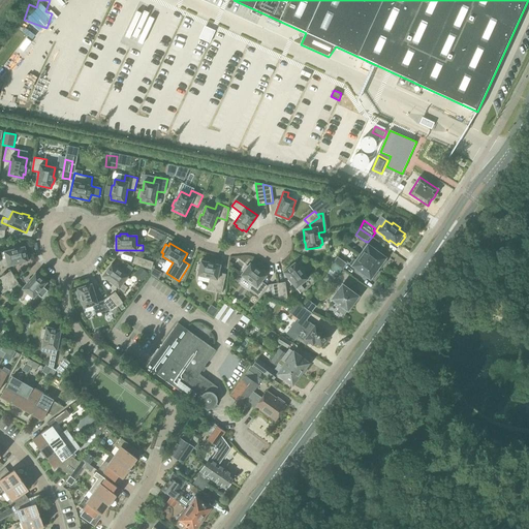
[(362,256),(380,270),(381,268),(383,269),(389,261),(386,260),(387,258),(380,253),(381,252),(376,248),(375,250),(367,244),(363,249),(366,251),(362,256)]
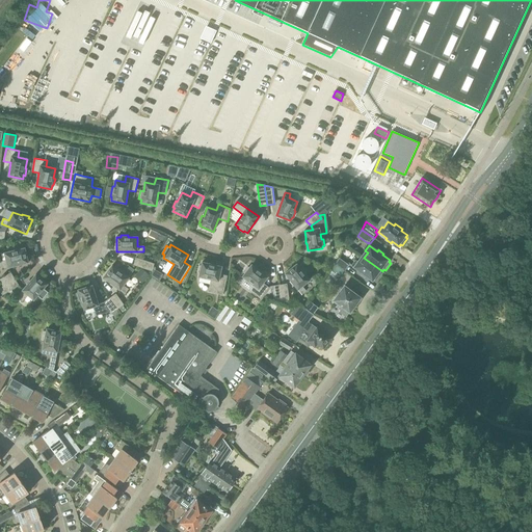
[(2,269),(28,263),(25,248),(21,249),(21,247),(14,249),(15,250),(4,253),(6,260),(0,262),(2,269)]
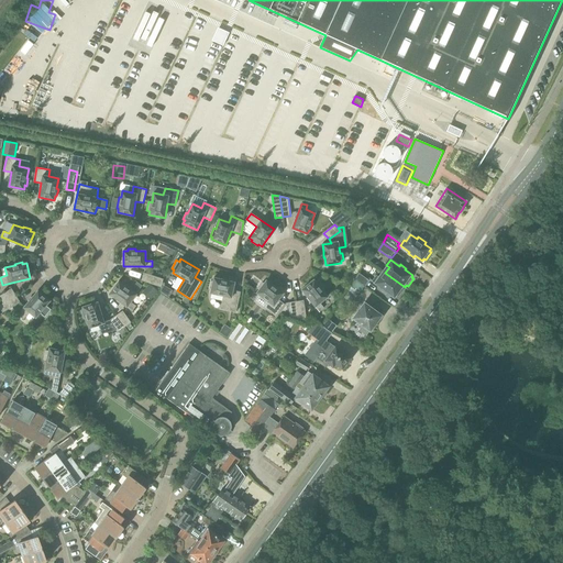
[(142,280),(161,287),(163,279),(144,273),(142,280)]
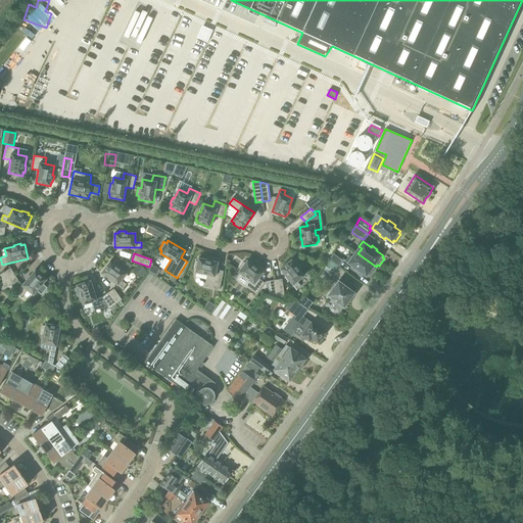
[(375,268),(376,267),(358,253),(353,259),(351,257),(347,263),(357,269),(354,271),(361,274),(362,273),(368,277),(370,275),(372,277),(377,270),(375,268)]
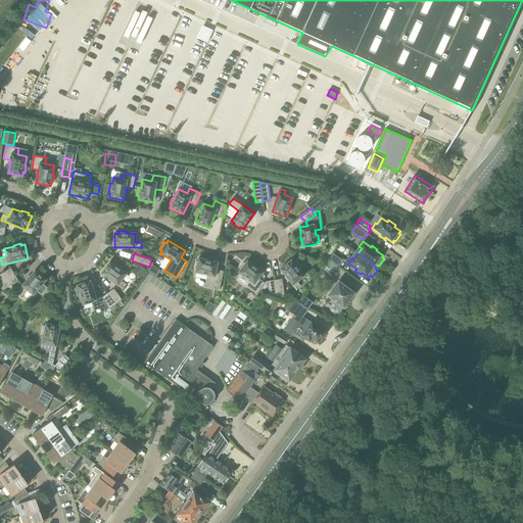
[(341,269),(345,263),(335,256),(331,262),(341,269)]
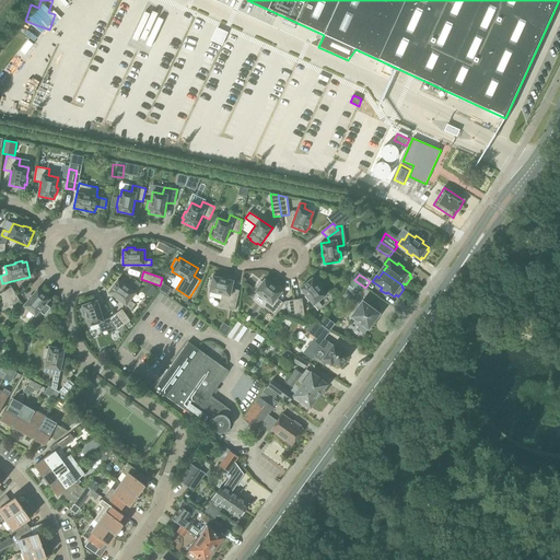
[(240,290),(232,289),(234,281),(213,276),(212,280),(210,280),(209,287),(210,287),(209,291),(222,294),(220,307),(234,311),(240,290)]
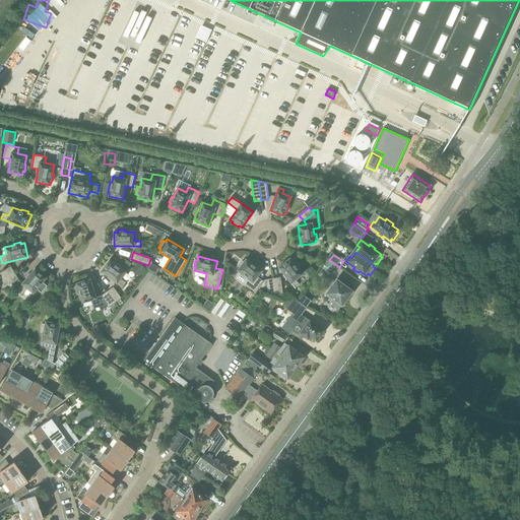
[(291,260),(290,258),(278,267),(296,287),(300,284),(296,279),(303,274),(298,267),(300,265),(295,259),(291,260)]
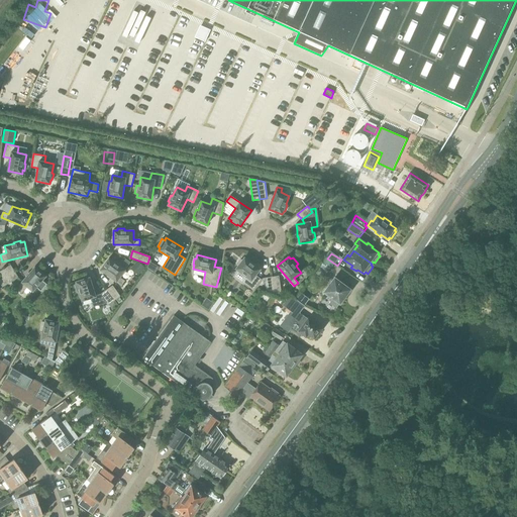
[(117,265),(118,263),(113,259),(112,261),(109,257),(100,270),(122,285),(125,281),(120,278),(125,270),(117,265)]
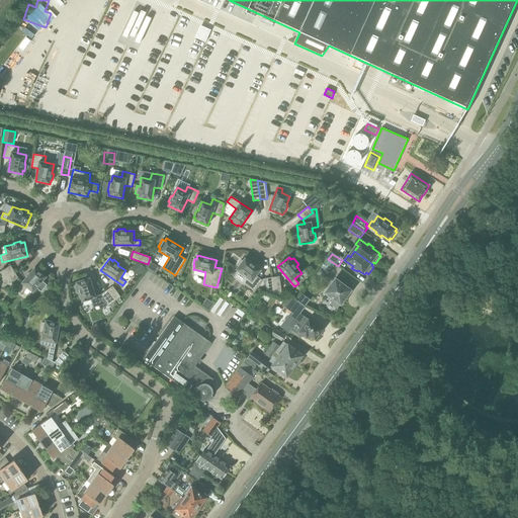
[(256,275),(261,269),(245,258),(243,261),(242,260),(238,265),(239,266),(237,269),(248,278),(244,282),(254,290),(262,280),(256,275)]
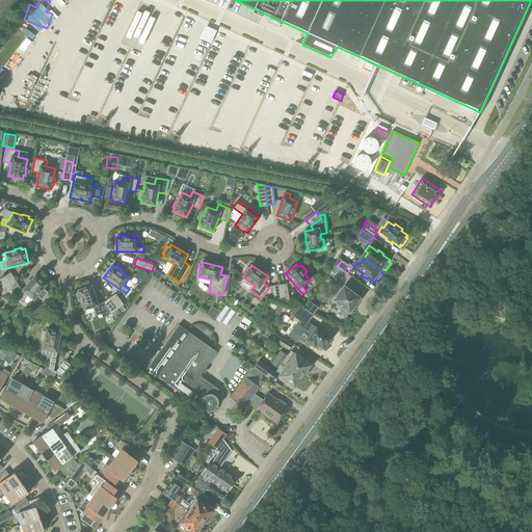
[(0,288),(16,280),(10,272),(0,278),(0,280),(3,286),(0,287),(0,288)]
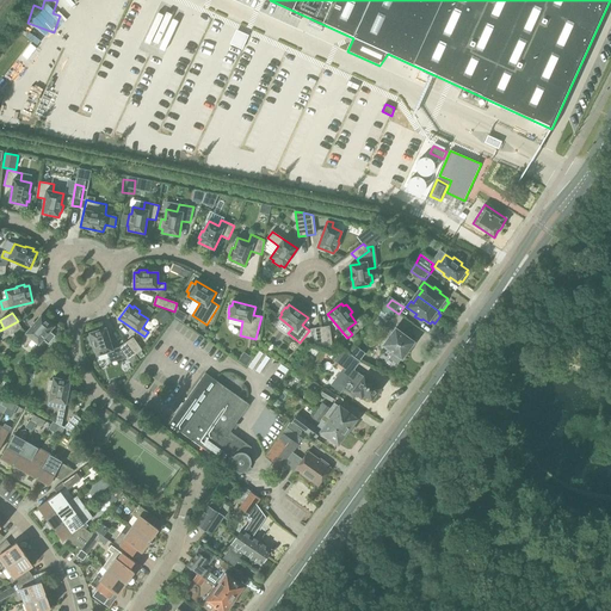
[(51,329),(55,326),(42,315),(19,341),(26,346),(32,339),(39,345),(47,335),(48,338),(53,331),(51,329)]
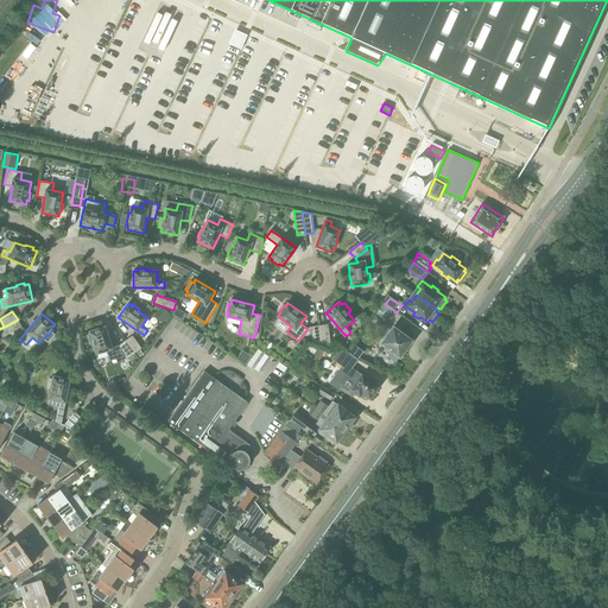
[(18,320),(0,329),(0,333),(2,337),(21,325),(18,320)]
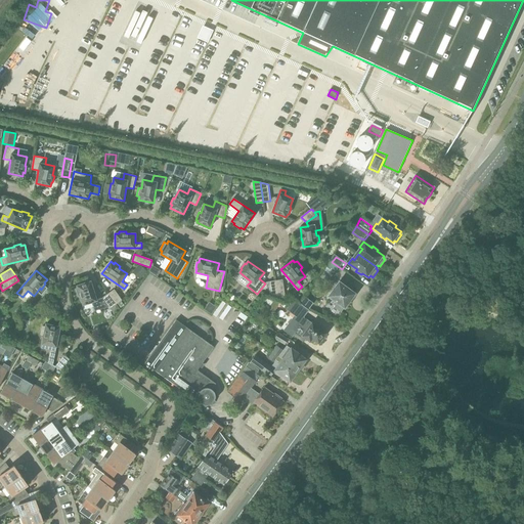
[(275,280),(278,297),(286,300),(282,279),(275,280)]
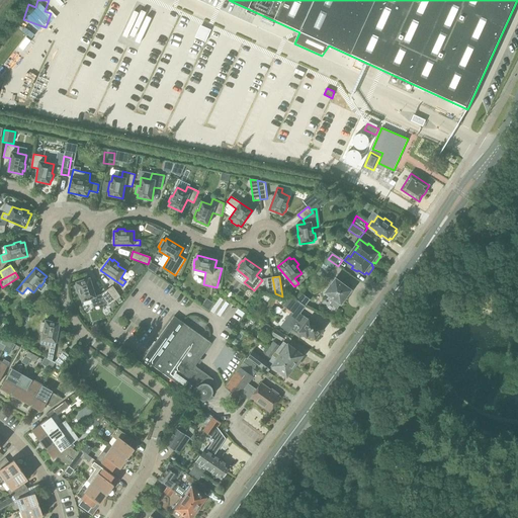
[(267,291),(275,293),(272,277),(265,278),(267,291)]
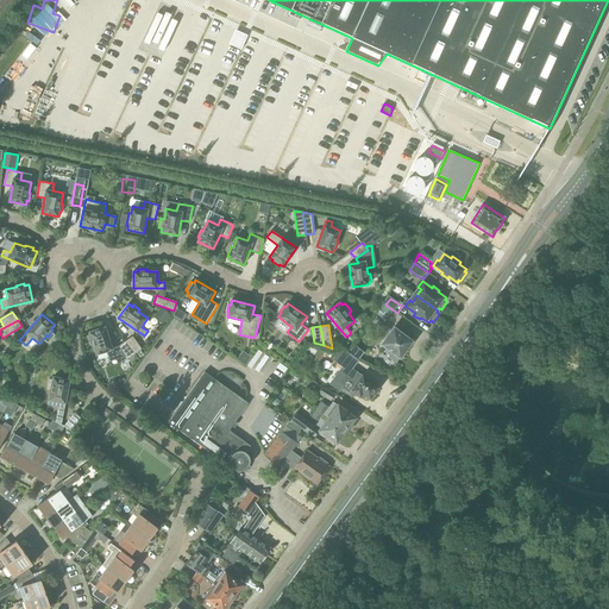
[(388,357),(396,363),(401,357),(413,341),(409,339),(412,337),(396,326),(383,344),(393,351),(388,357)]
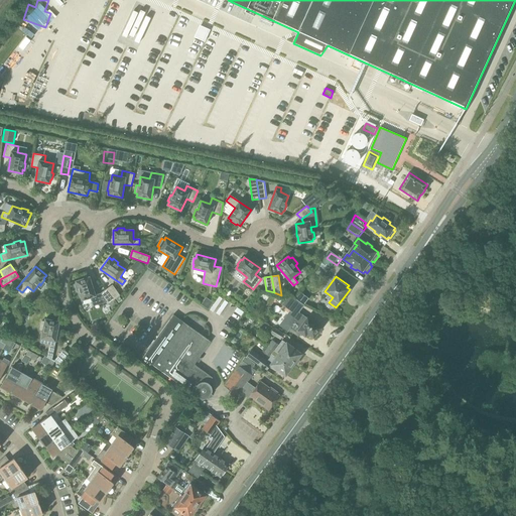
[(79,291),(82,300),(91,297),(93,303),(98,301),(90,277),(76,281),(77,285),(76,285),(78,292),(79,291)]
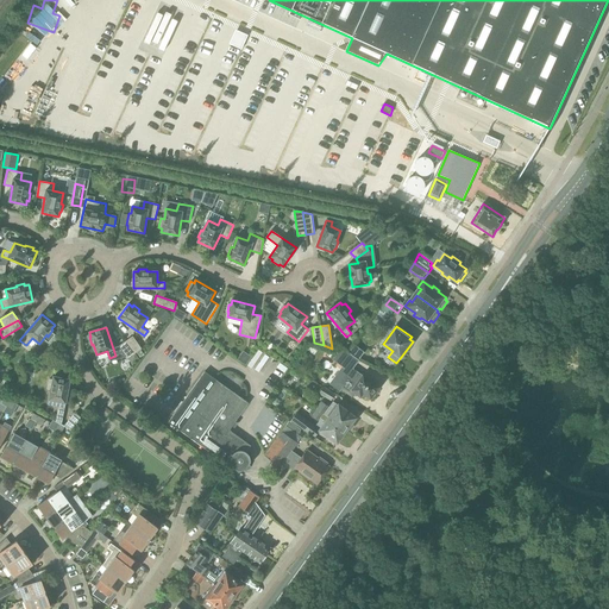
[(126,341),(135,353),(142,349),(133,337),(126,341)]
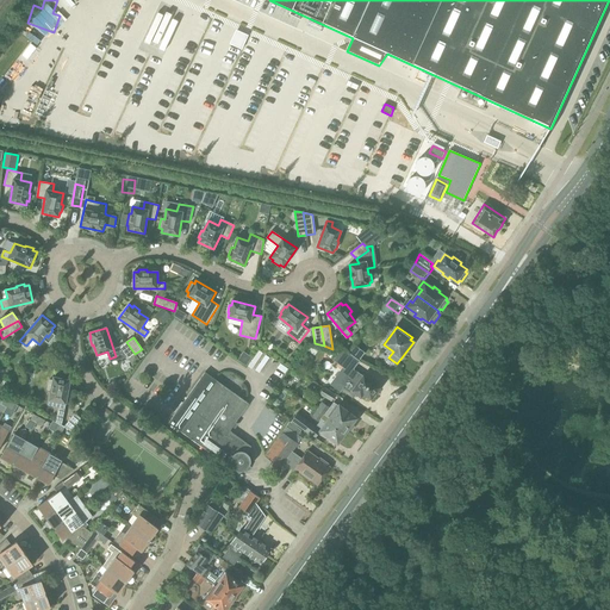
[(128,360),(135,354),(126,342),(119,347),(128,360)]
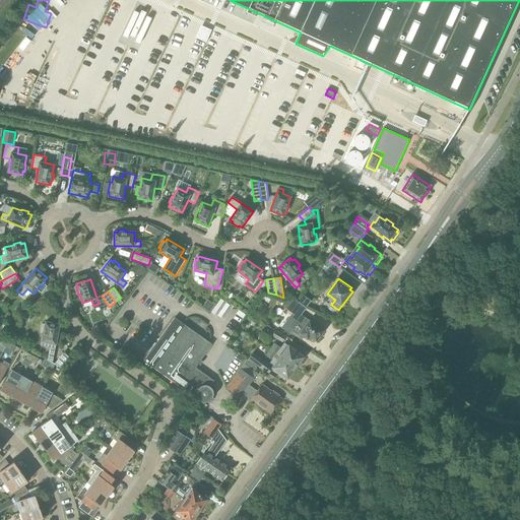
[(303,295),(298,302),(306,308),(311,301),(303,295)]
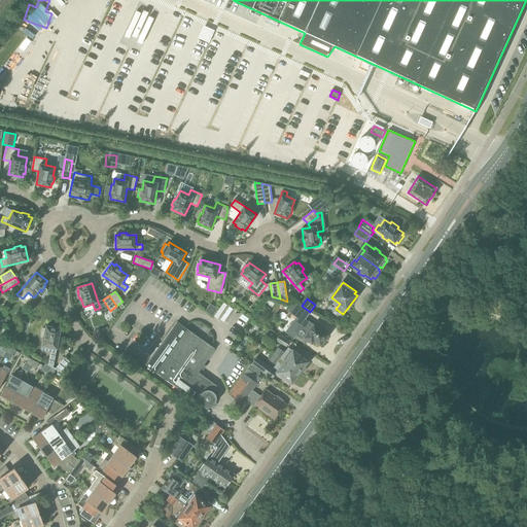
[(294,318),(294,319),(289,326),(312,343),(314,340),(320,344),(327,335),(305,318),(310,312),(302,306),(295,301),(288,311),(295,316),(294,318)]
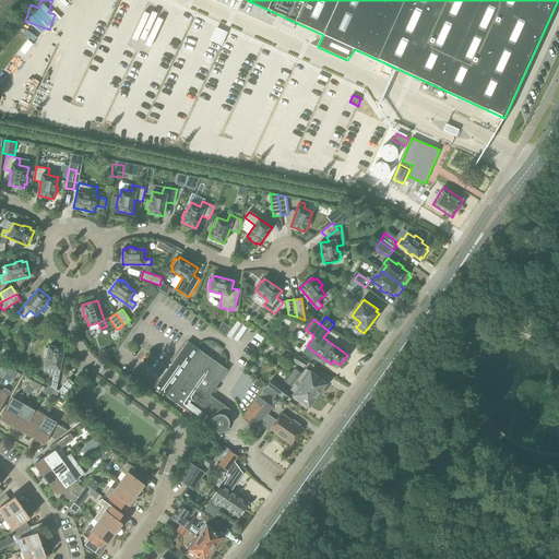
[(229,370),(189,341),(154,387),(215,431),(216,430),(218,431),(223,431),(226,430),(227,429),(228,428),(230,429),(232,428),(229,427),(229,426),(230,424),(230,420),(229,418),(228,417),(226,415),(230,409),(211,395),(229,370)]
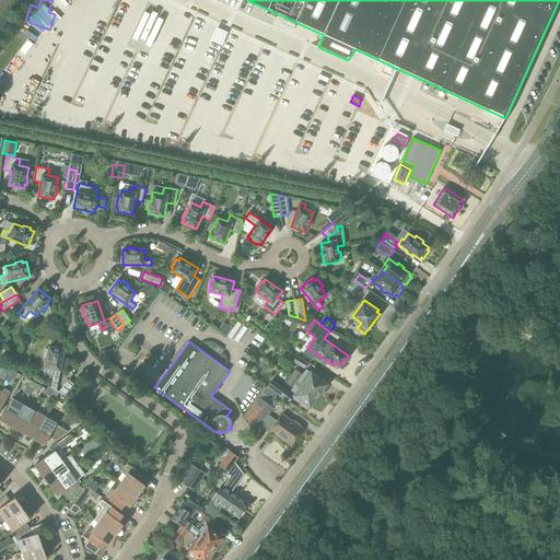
[(59,377),(65,349),(49,346),(49,349),(46,349),(44,358),(47,358),(45,368),(55,370),(54,376),(59,377)]
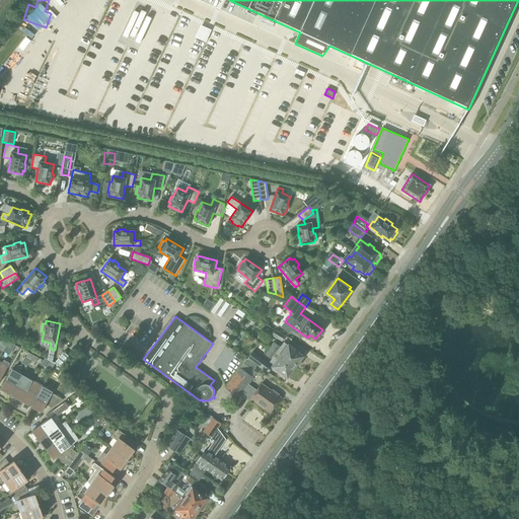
[(225,341),(229,332),(223,329),(219,337),(225,341)]
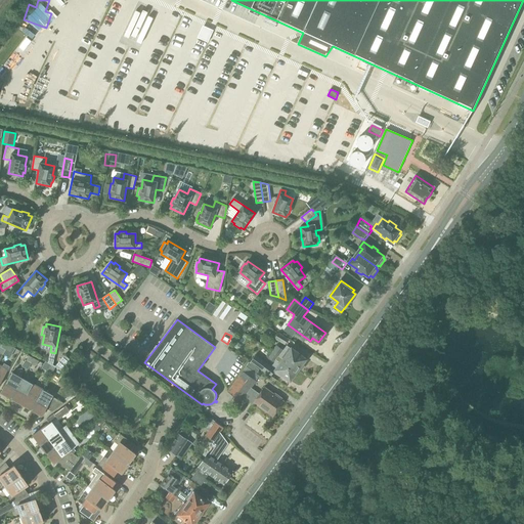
[(288,339),(278,333),(274,340),(284,345),(288,339)]
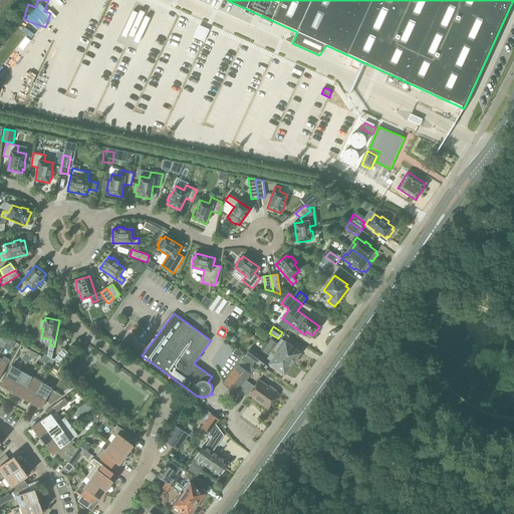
[(271,338),(267,344),(273,349),(278,352),(292,363),(300,352),(285,342),(281,348),(276,345),(278,343),(271,338)]
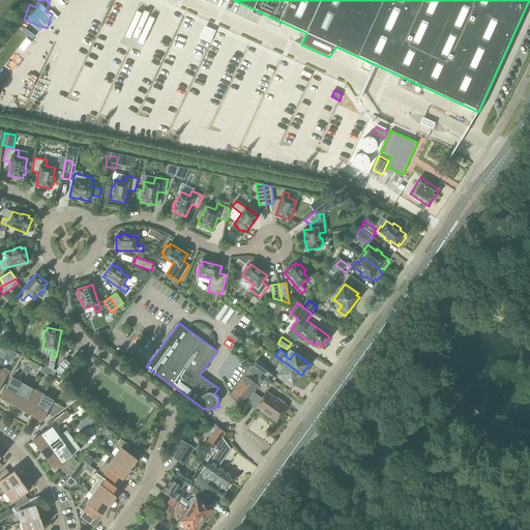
[(294,385),(301,375),(287,363),(282,360),(275,355),(270,361),(277,366),(278,364),(284,369),(278,375),(280,375),(280,378),(283,380),(286,380),(294,385)]
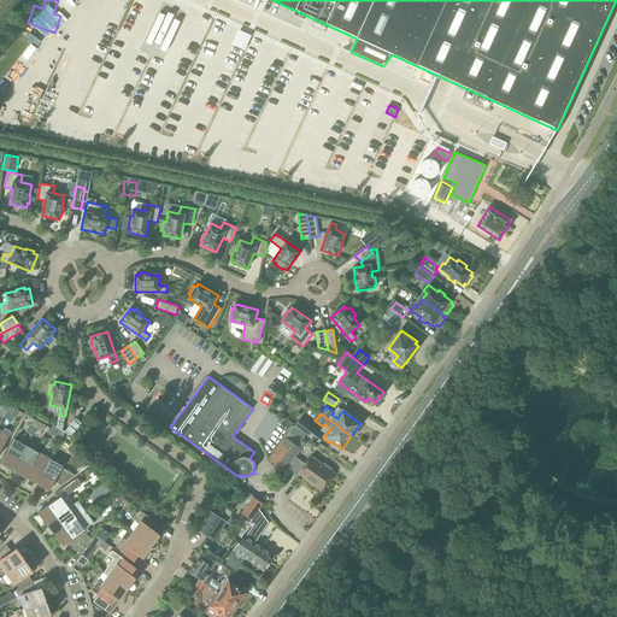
[(76,418),(65,432),(72,436),(83,424),(76,418)]
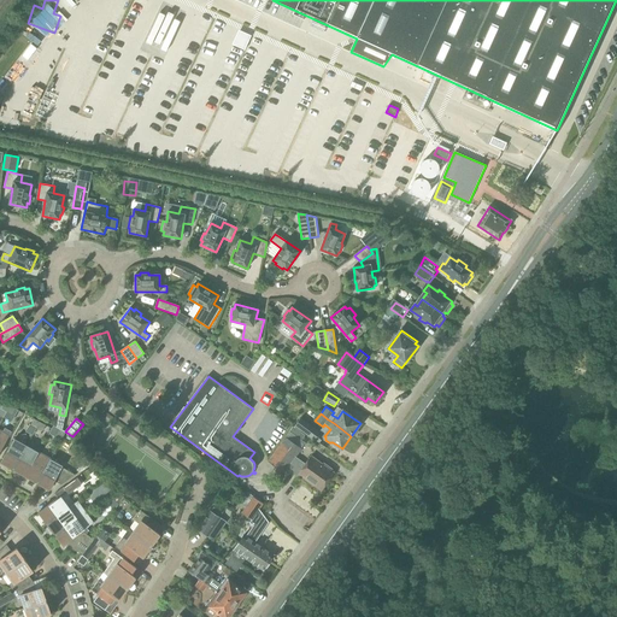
[(23,430),(30,434),(33,428),(25,424),(23,430)]
